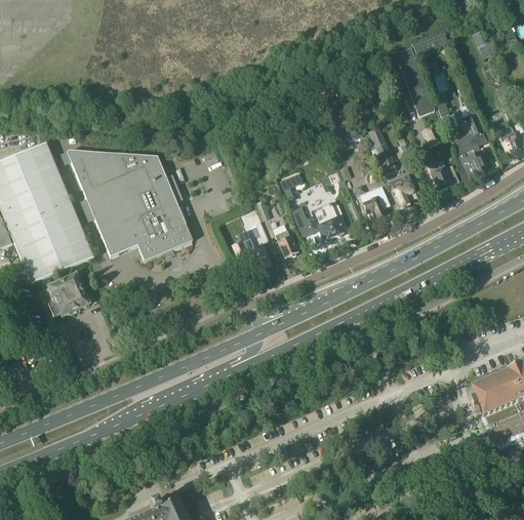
[(420,36),(411,40),(412,42),(414,46),(424,43),(424,44),(427,51),(440,45),(449,42),(446,33),(444,28),(435,32),(434,32),(420,37),(420,36)]
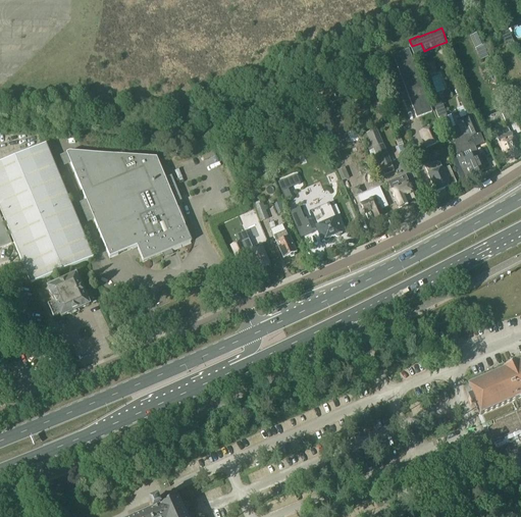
[(509,28),(502,31),(505,39),(513,36),(510,28),(509,28)]
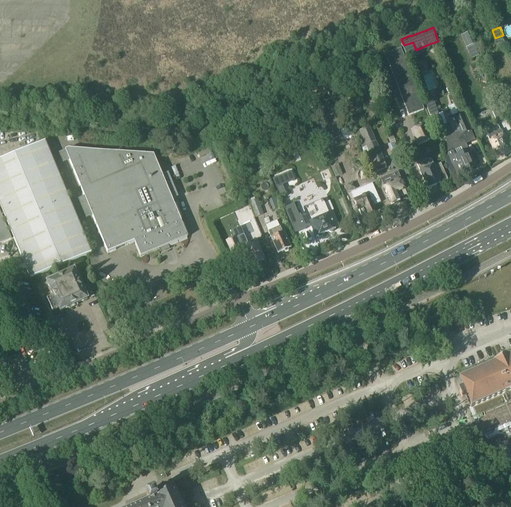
[(471,28),(462,32),(465,39),(467,44),(476,41),(473,35),(471,28)]
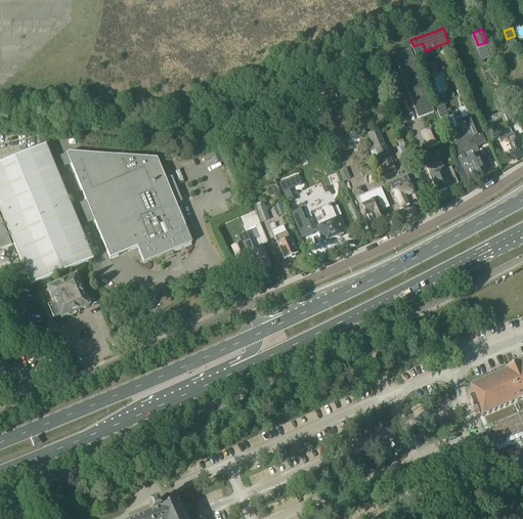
[(411,45),(395,51),(419,115),(434,109),(411,45)]
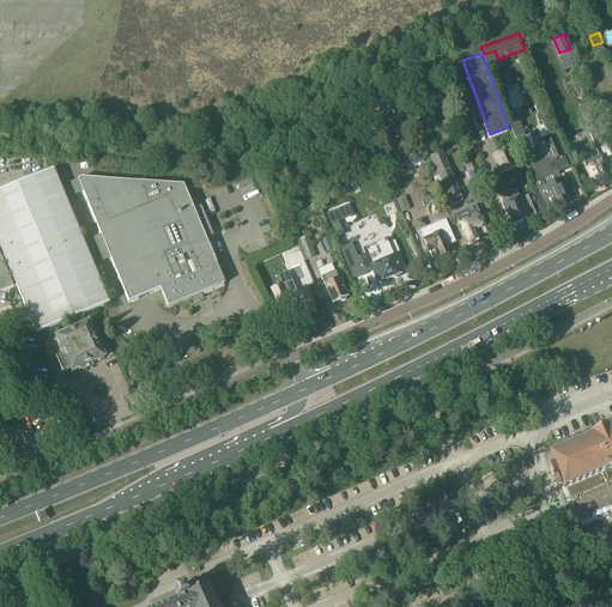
[(504,83),(497,85),(501,96),(509,93),(507,86),(504,83)]
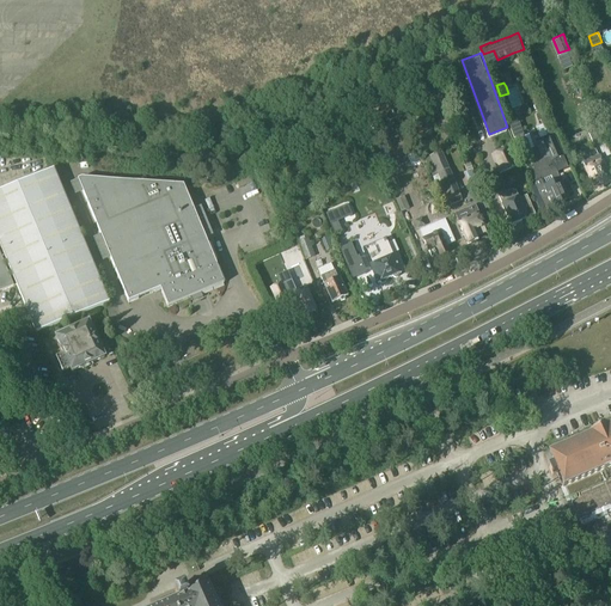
[(451,111),(446,114),(451,126),(456,123),(451,111)]
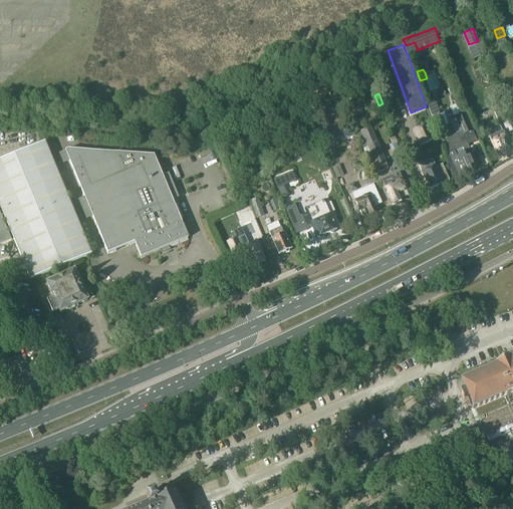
[(436,97),(427,100),(428,101),(436,122),(437,125),(445,122),(444,119),(443,116),(436,97)]
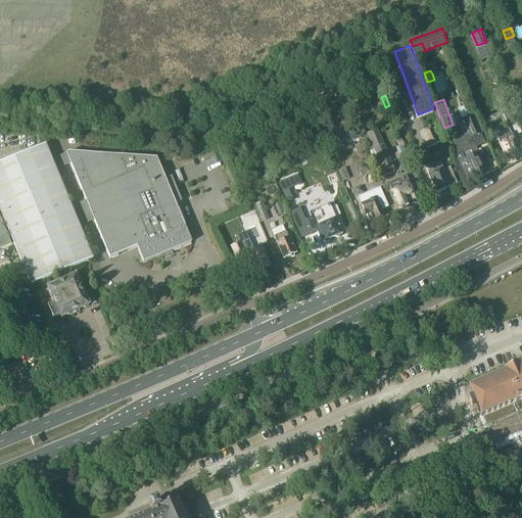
[(509,107),(504,109),(506,115),(509,121),(519,116),(514,105),(512,100),(507,102),(509,107)]
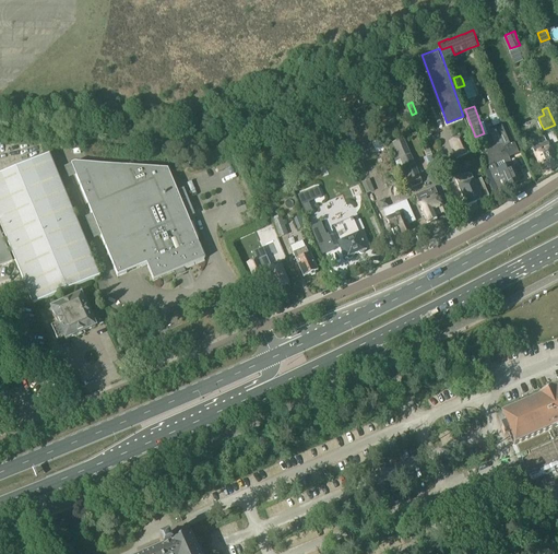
[(502,140),(500,141),(493,142),(487,143),(488,163),(491,171),(500,188),(521,179),(510,155),(509,154),(519,150),(507,122),(497,127),(502,140)]
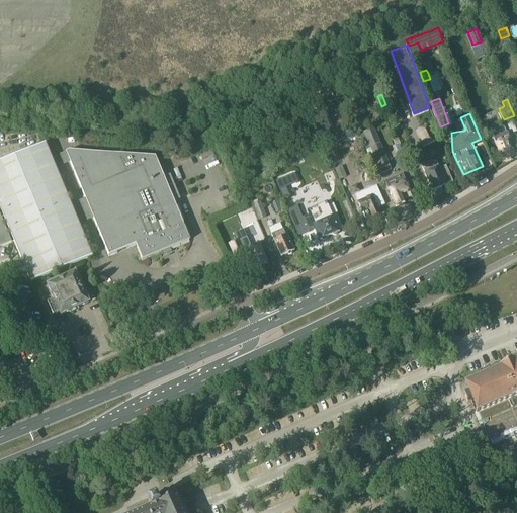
[(423,144),(439,137),(432,120),(416,127),(423,144)]
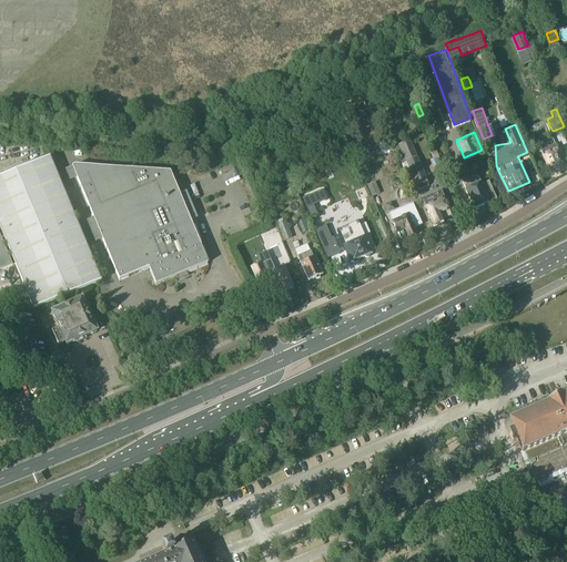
[(400,142),(395,143),(405,166),(409,164),(416,180),(419,186),(429,182),(427,175),(418,153),(417,153),(412,141),(409,136),(398,141),(400,142)]
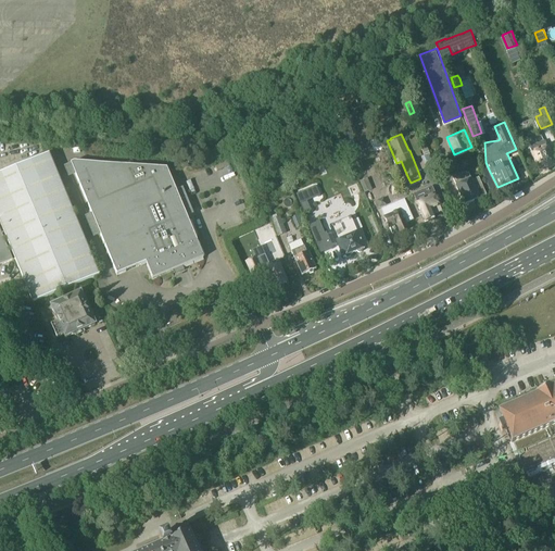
[(554,158),(545,136),(530,143),(541,167),(554,161),(554,158)]
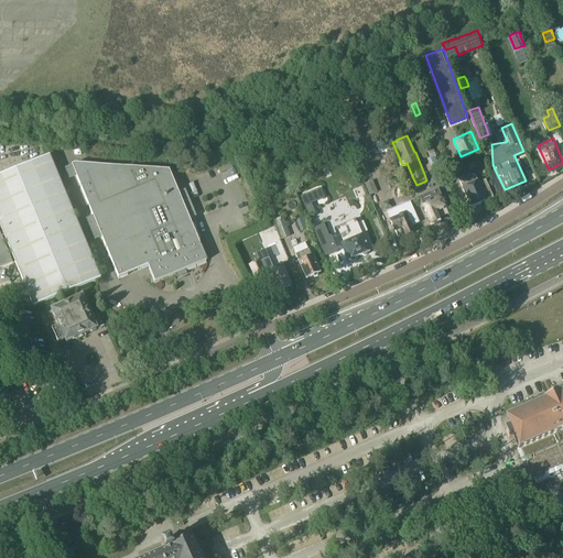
[(442,164),(436,151),(431,154),(429,155),(434,167),(442,164)]
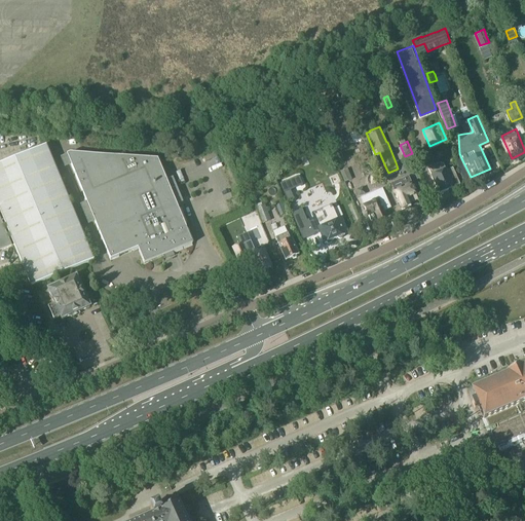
[(47,142),(0,161),(0,206),(32,283),(94,257),(47,142)]
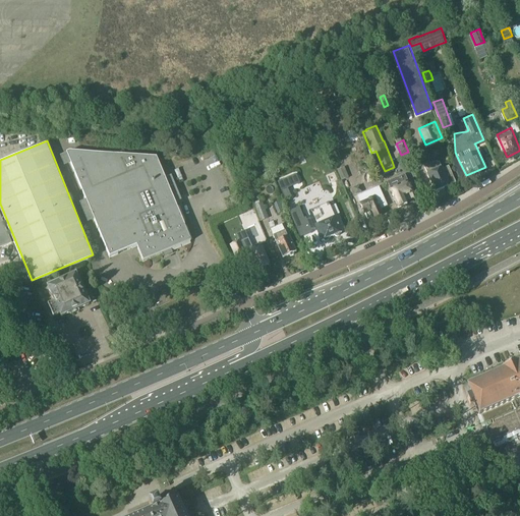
[(191,238),(165,175),(157,155),(70,149),(67,150),(110,253),(137,242),(143,258),(191,238)]
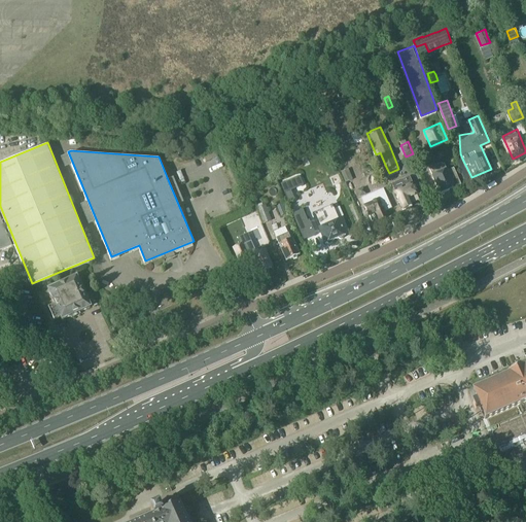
[(429,166),(441,190),(461,181),(454,165),(449,167),(449,166),(447,167),(445,162),(440,164),(439,162),(429,166)]
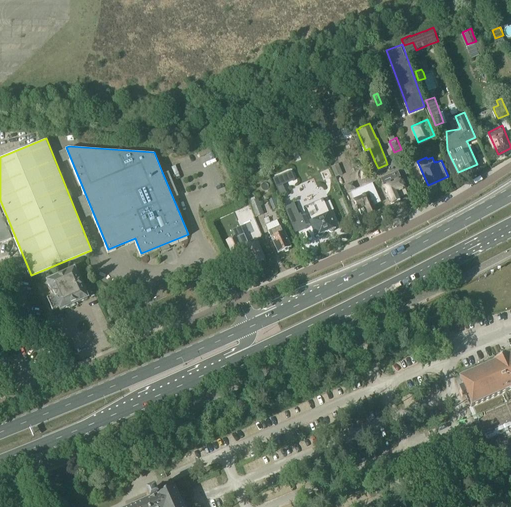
[(339,160),(332,163),(336,174),(344,171),(339,160)]
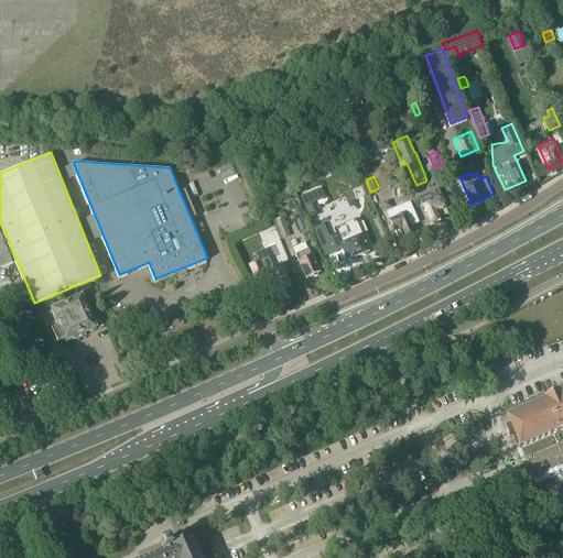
[(321,184),(301,193),(309,211),(315,208),(312,200),(325,195),(325,194),(322,186),(321,185),(322,185),(321,184)]
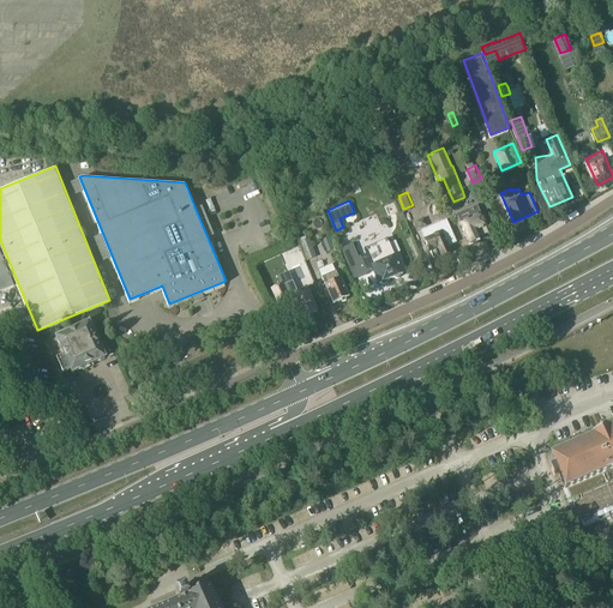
[(478,202),(457,211),(458,214),(469,241),(470,241),(481,236),(480,233),(488,229),(486,223),(487,223),(478,202)]
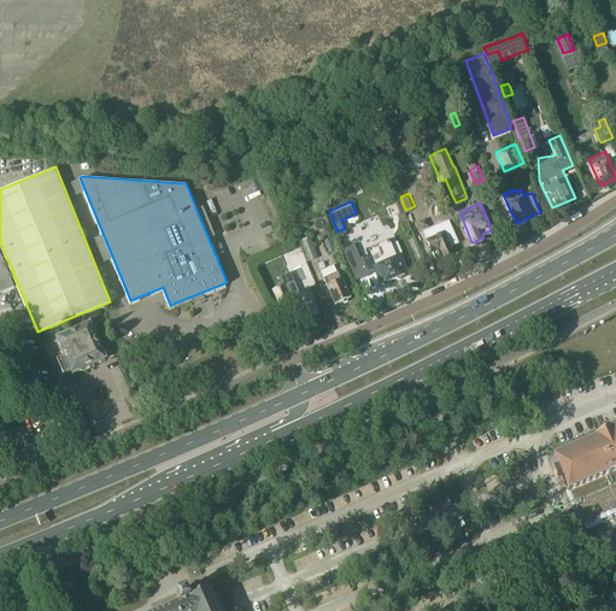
[(418,218),(422,225),(422,227),(430,223),(427,215),(426,215),(424,216),(418,218)]
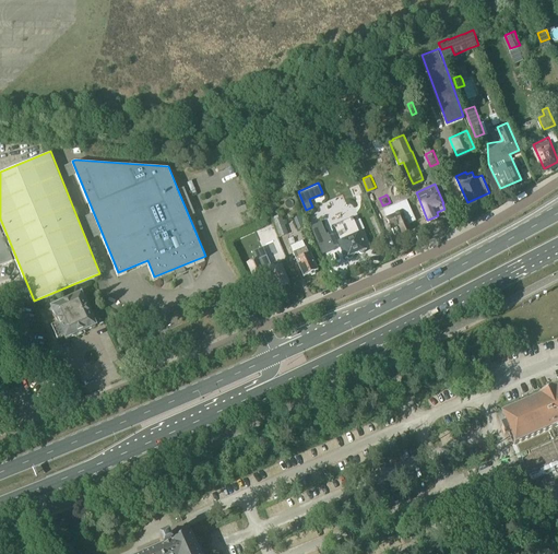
[(400,201),(387,207),(390,214),(388,215),(394,232),(401,228),(402,231),(411,227),(400,201)]
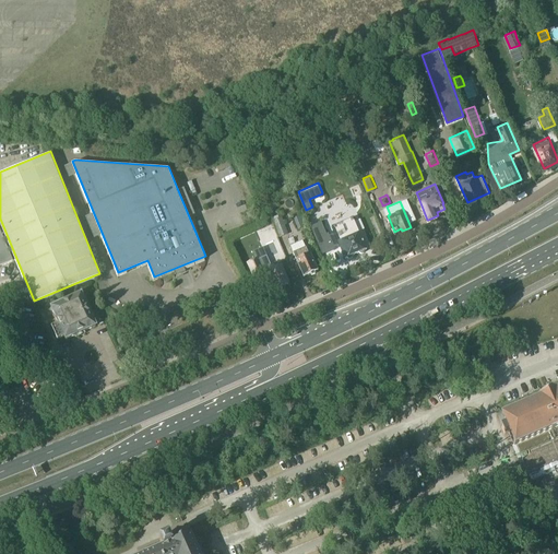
[(274,216),(280,234),(288,231),(282,213),(274,216)]
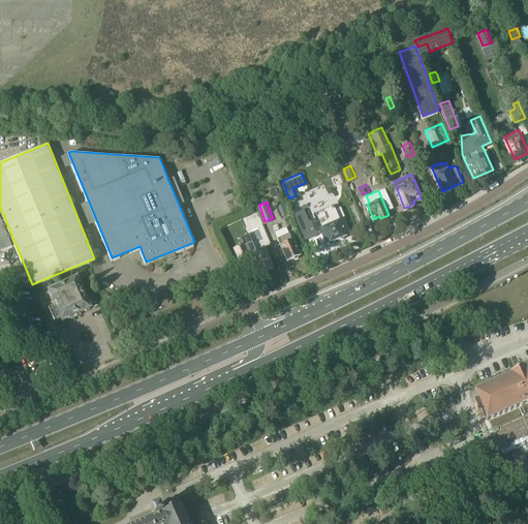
[(335,203),(314,211),(321,226),(328,241),(330,240),(332,241),(334,240),(335,238),(340,236),(343,237),(345,236),(345,234),(347,233),(341,218),(341,217),(335,203)]
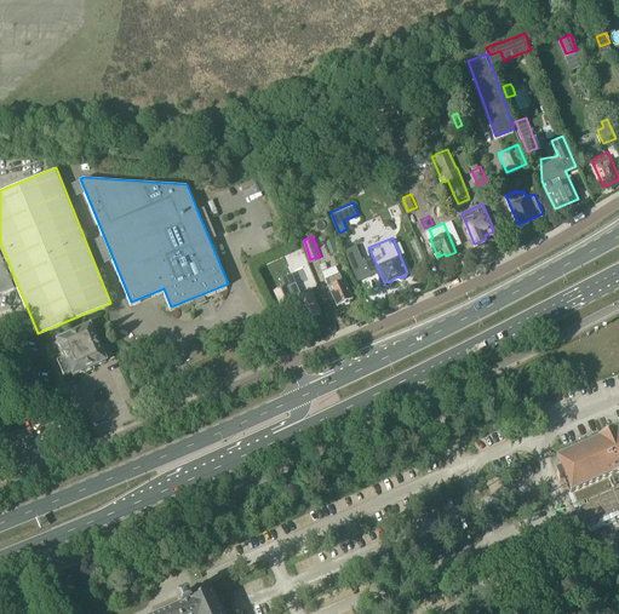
[(356,244),(345,248),(359,279),(372,273),(365,254),(361,256),(356,244)]
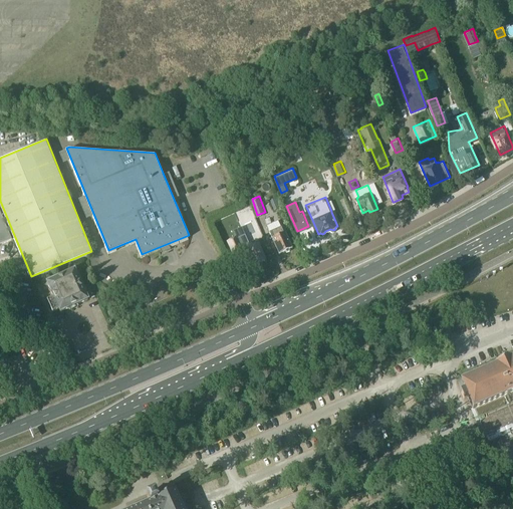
[(0,241),(12,236),(0,207),(0,241)]
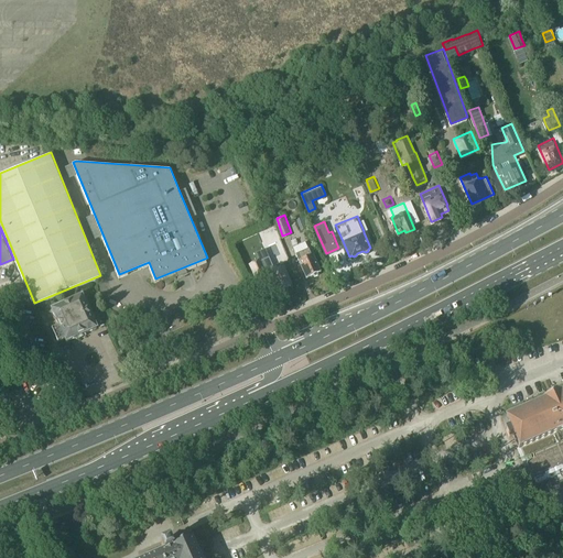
[(318,270),(321,269),(313,252),(310,245),(309,245),(306,239),(294,244),(296,251),(306,275),(314,272),(315,273),(318,272),(318,270)]
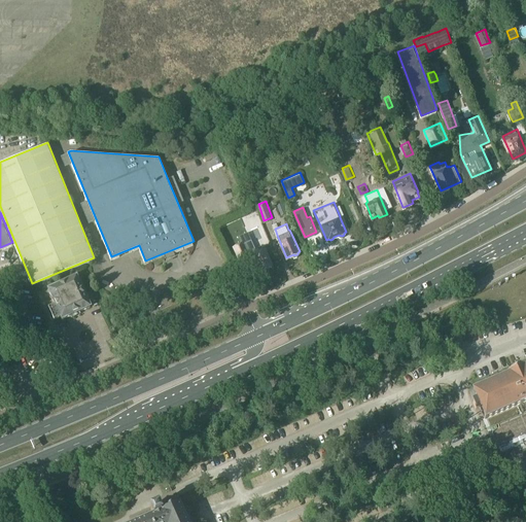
[(258,269),(272,264),(265,247),(264,247),(261,243),(255,246),(251,237),(243,241),(242,240),(234,244),(239,256),(247,252),(246,249),(249,248),(258,269)]
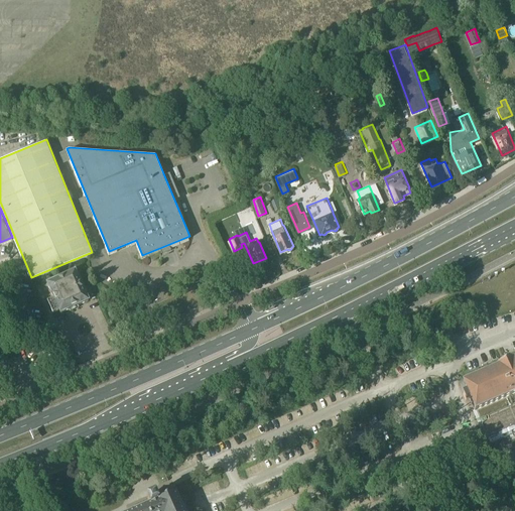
[(76,267),(47,279),(54,293),(48,296),(53,308),(59,305),(61,309),(90,297),(76,267)]
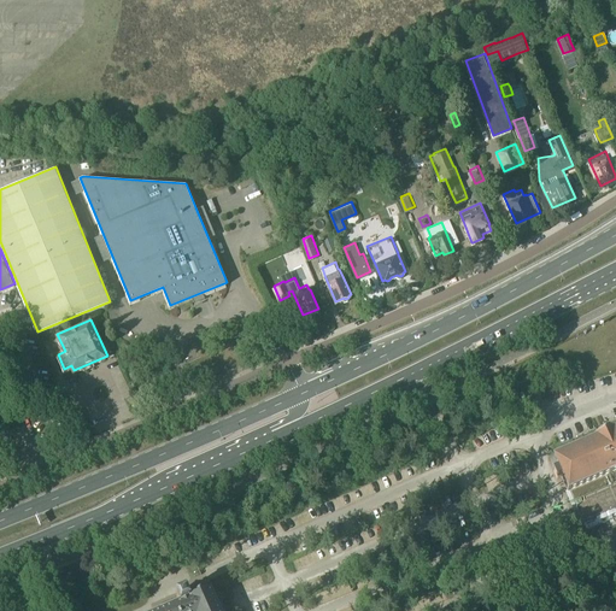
[(615,428),(612,429),(611,427),(596,434),(597,435),(555,453),(559,465),(556,466),(555,466),(558,475),(563,473),(569,487),(574,497),(576,498),(578,498),(579,501),(578,503),(578,504),(576,505),(578,505),(584,520),(587,528),(606,521),(612,535),(615,534),(615,428)]
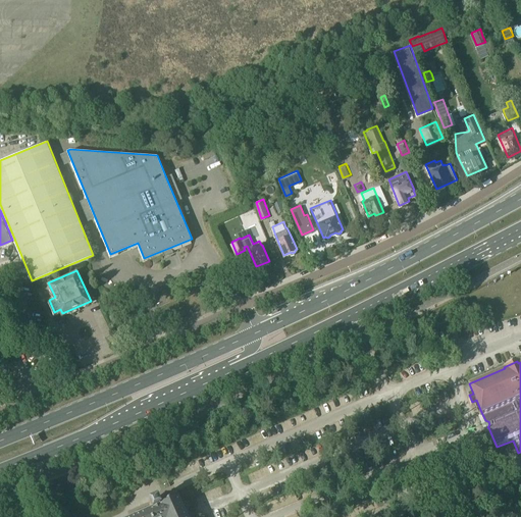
[(467,456),(469,461),(478,457),(476,452),(467,456)]
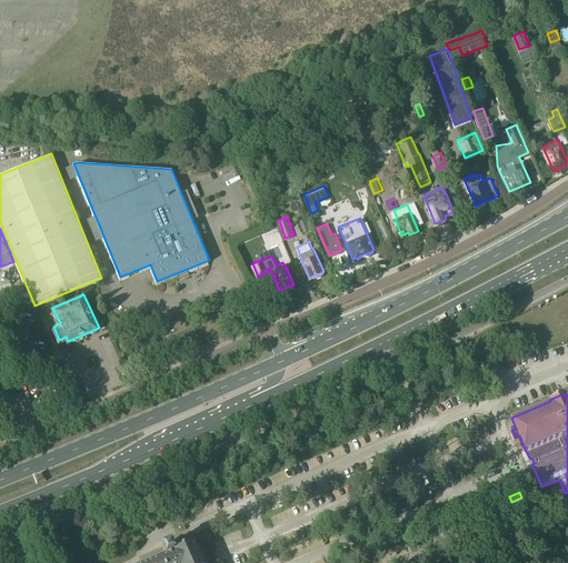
[(490,511),(499,506),(497,501),(488,505),(490,511)]
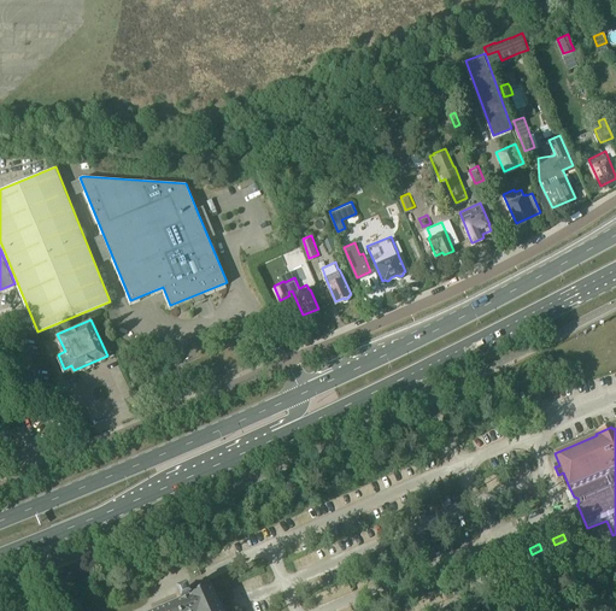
[(158,610),(154,610),(227,610),(221,597),(216,599),(207,580),(204,582),(193,587),(187,589),(187,588),(177,592),(179,594),(181,599),(165,606),(158,610)]
